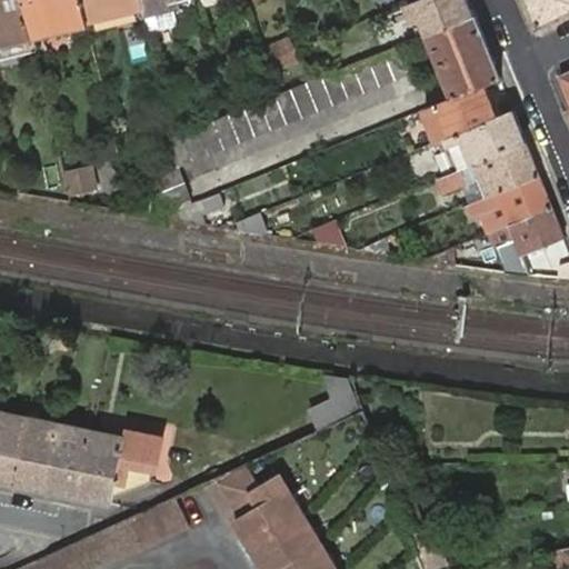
[(13,41),(35,37),(32,29),(26,0),(0,0),(0,45),(7,43),(13,41)]
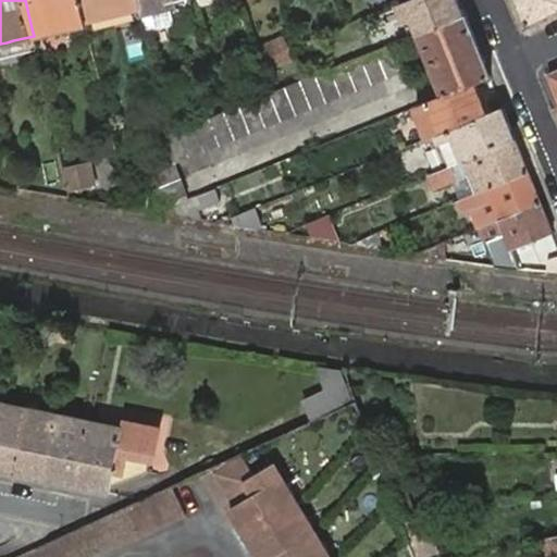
[(41,34),(86,23),(85,20),(84,15),(81,0),(25,0),(32,28),(34,36),(41,34)]
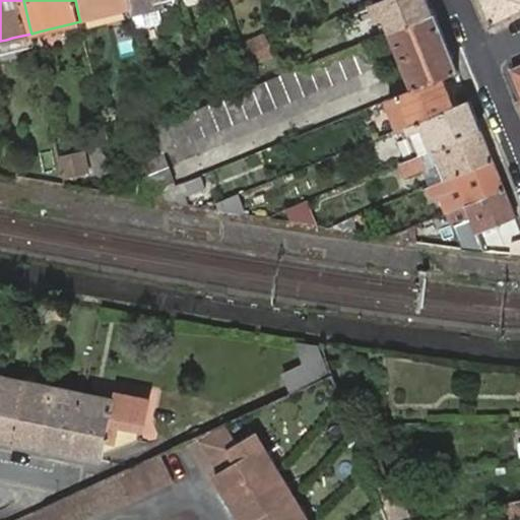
[(75,0),(78,14),(79,18),(87,16),(85,9),(120,1),(122,8),(130,6),(129,0),(75,0)]
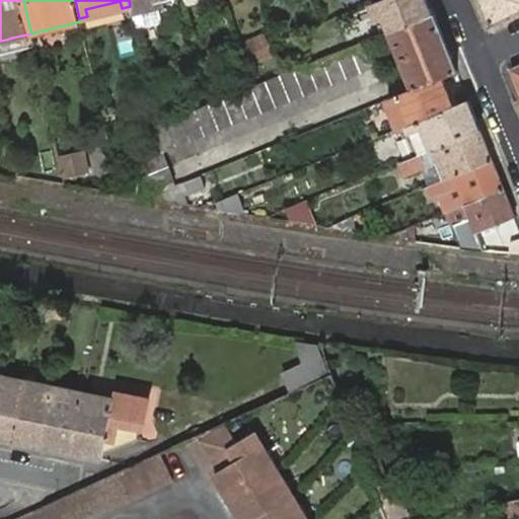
[(156,0),(129,0),(130,6),(132,12),(136,28),(162,22),(158,6),(156,0)]
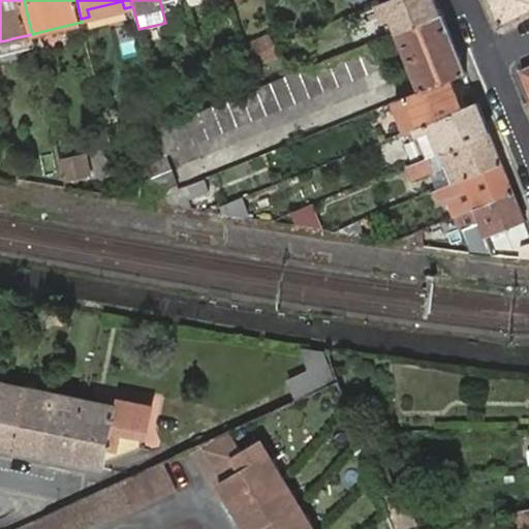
[(394,13),(400,30),(442,13),(436,0),(387,0),(379,3),(384,18),(394,13)]
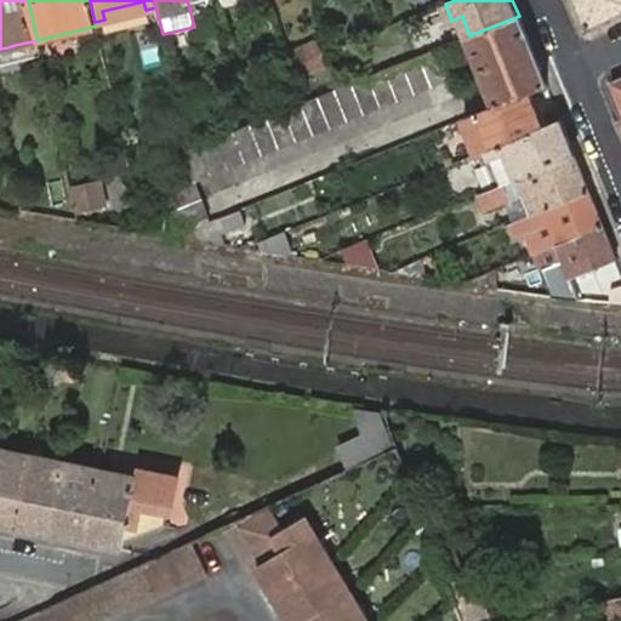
[(591,26),(620,10),(620,0),(577,0),(588,24),(591,26)]
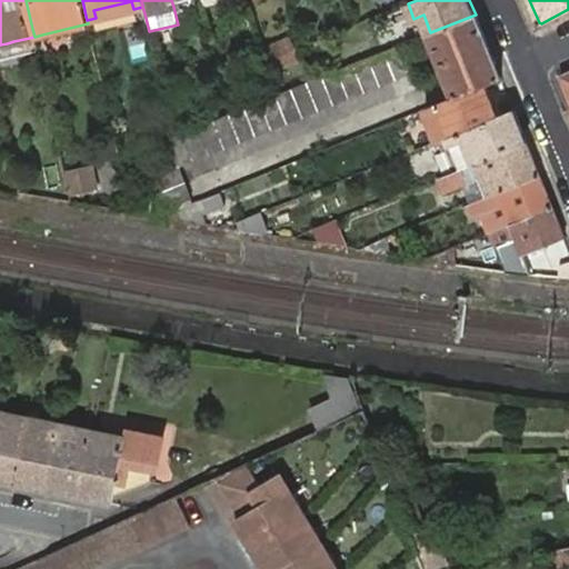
[(93,10),(96,18),(133,9),(131,1),(93,10)]
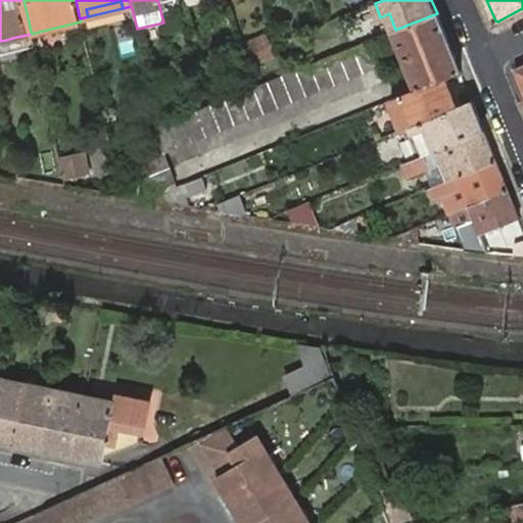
[(413,74),(419,88),(444,78),(461,70),(455,57),(437,13),(395,30),(413,74)]
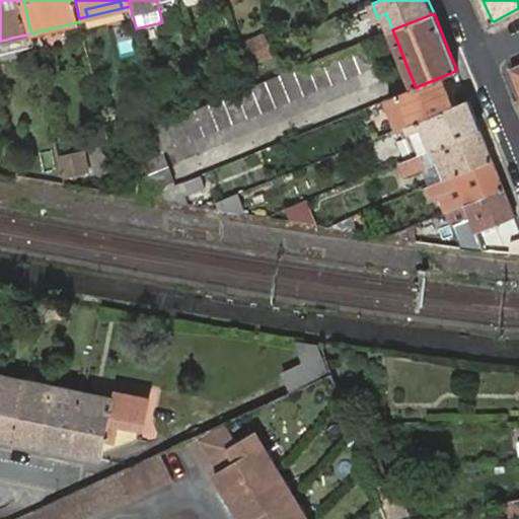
[(0,54),(34,47),(31,33),(12,38),(6,40),(0,41),(0,54)]
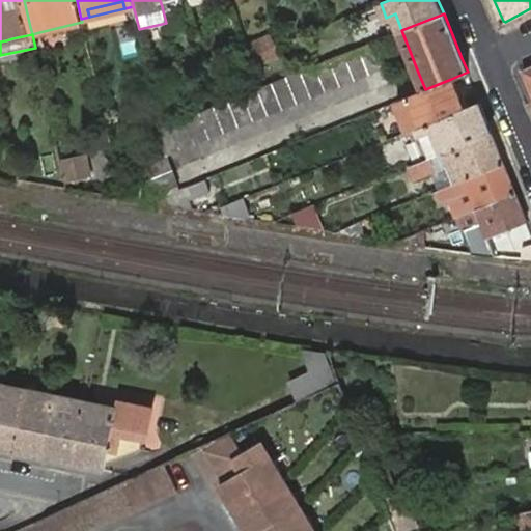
[(305,34),(289,40),(292,48),(308,43),(305,34)]
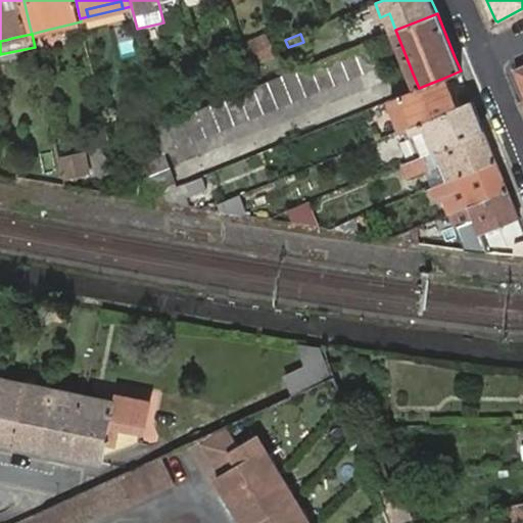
[(248,42),(252,52),(271,45),(272,45),(267,35),(248,42)]
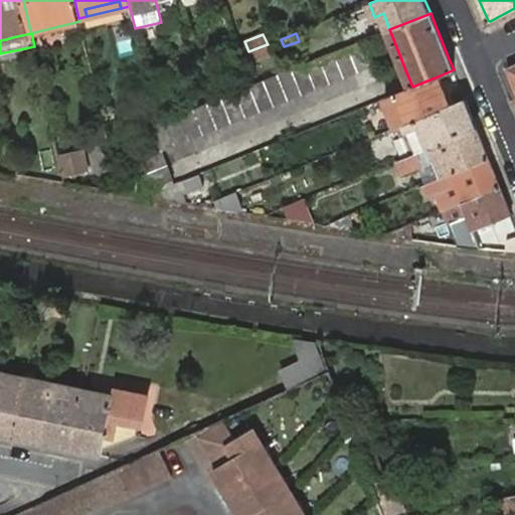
[(267,44),(248,51),(252,60),(271,53),(267,44)]
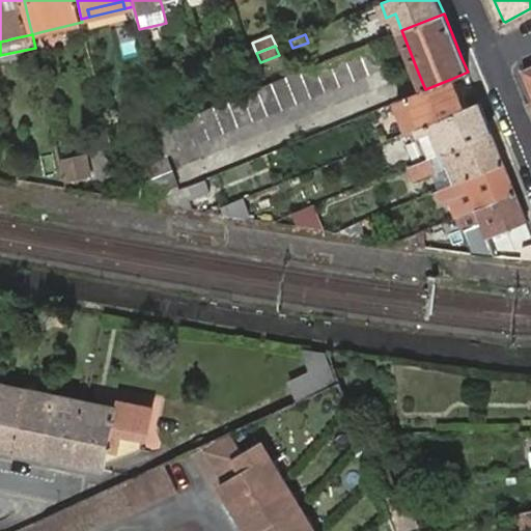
[(397,101),(409,131),(418,127),(423,126),(464,109),(458,94),(451,79),(425,89),(411,95),(397,101)]
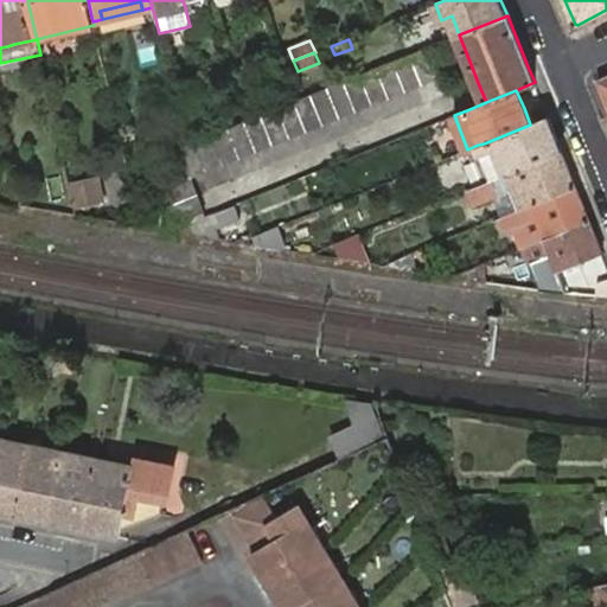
[(478,145),(467,149),(472,160),(483,155),(492,179),(562,151),(549,116),(537,121),(530,125),(484,144),(478,145)]
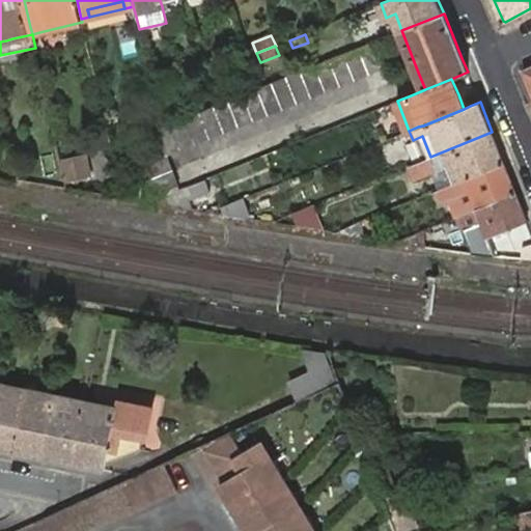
[(451,169),(456,183),(504,163),(492,132),(430,157),(410,166),(415,178),(437,170),(449,165),(451,169)]
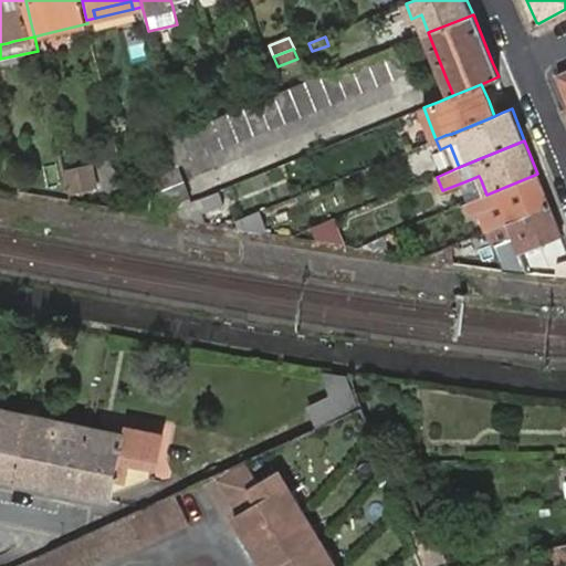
[(95,163),(66,169),(72,194),(101,188),(95,163)]
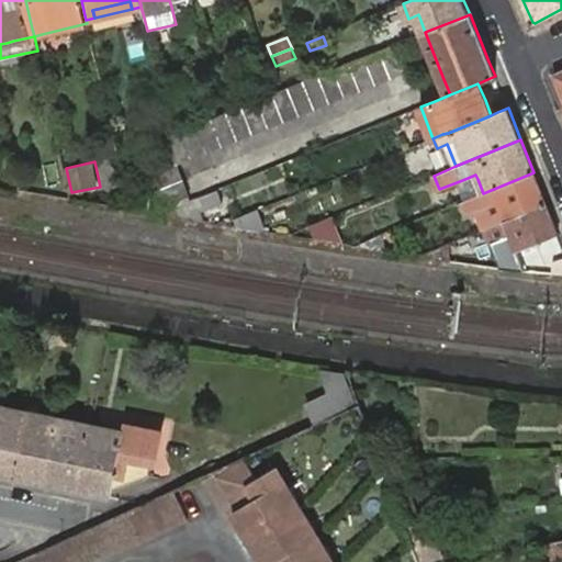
[(164,206),(191,195),(180,170),(154,181),(164,206)]
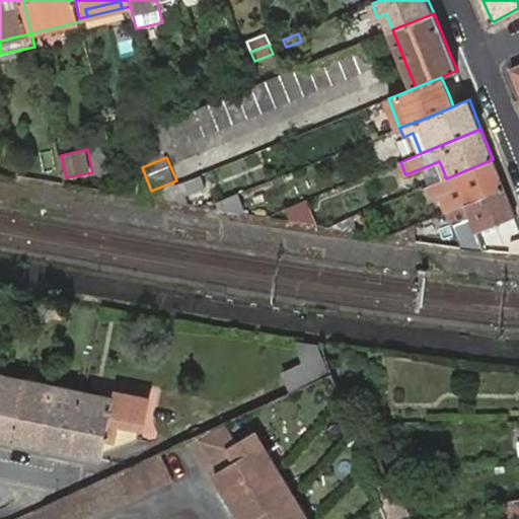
[(458,207),(505,188),(493,159),(446,178),(428,186),(433,196),(452,189),(458,207)]
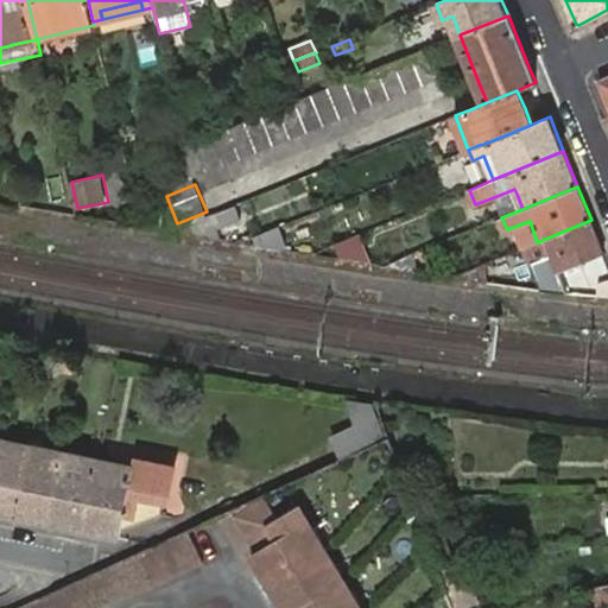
[(244,220),(236,203),(191,221),(196,234),(223,238),(220,229),(244,220)]
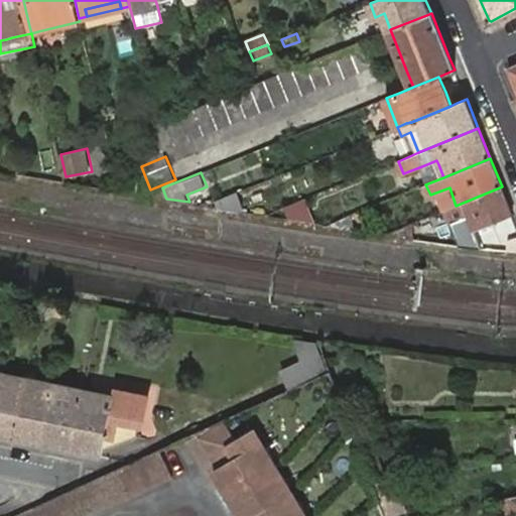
[(468,234),(513,215),(502,186),(456,206),(444,211),(447,216),(452,215),(458,229),(465,226),(468,234)]
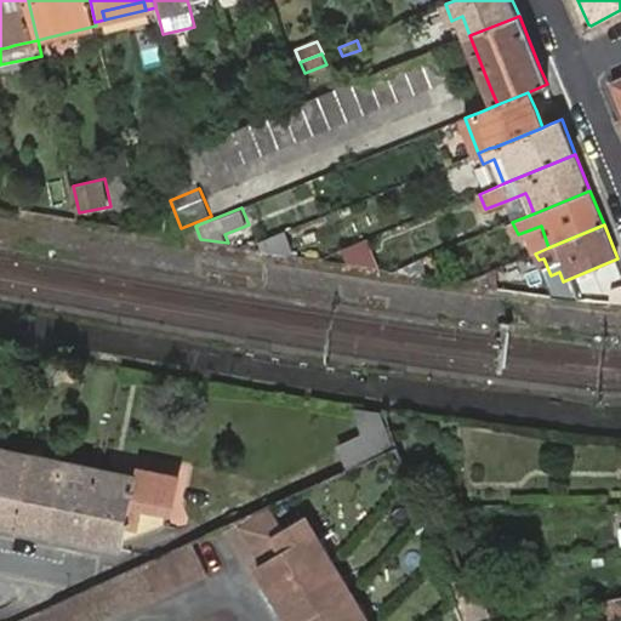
[(295,227),(261,240),(263,250),(297,234),(295,227)]
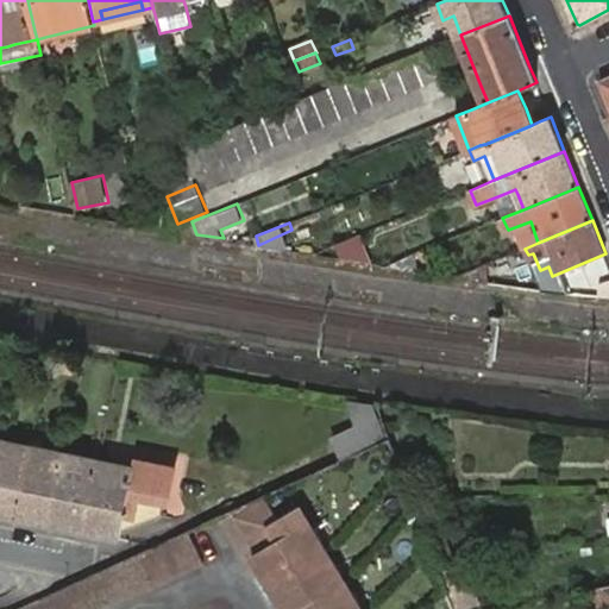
[(341,258),(372,263),(360,234),(336,244),(341,258)]
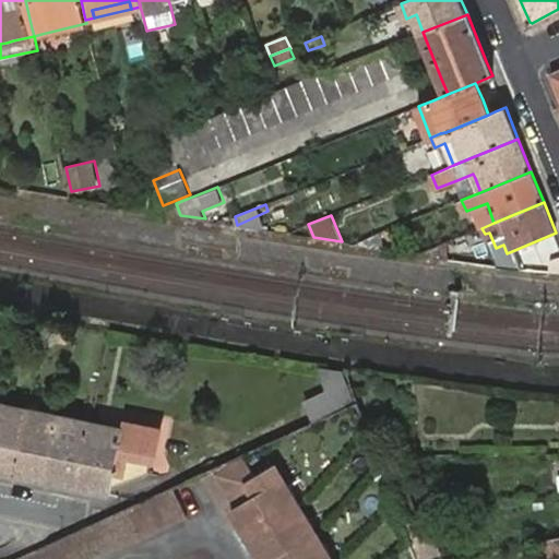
[(472,249),(467,234),(450,241),(453,251),(458,250),(459,252),(472,249)]
